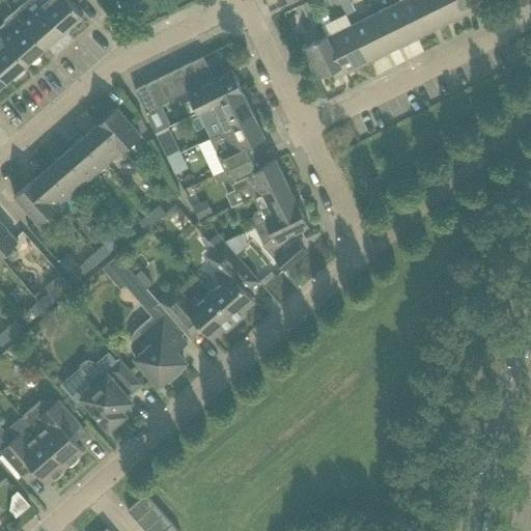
[(36,0),(25,0),(14,10),(46,48),(64,31),(42,3),(40,4),(36,0)]
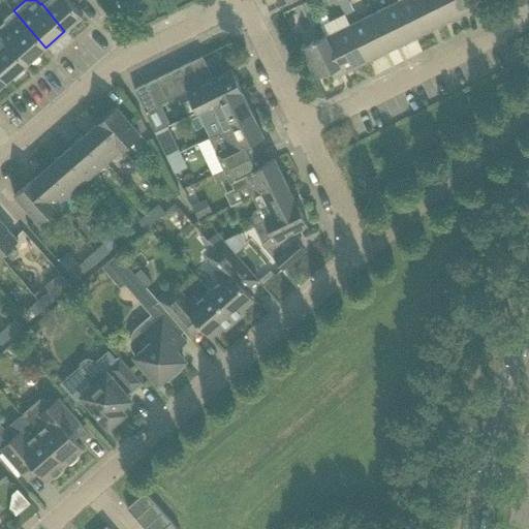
[(44,0),(41,3),(64,31),(83,14),(69,0),(44,0)]
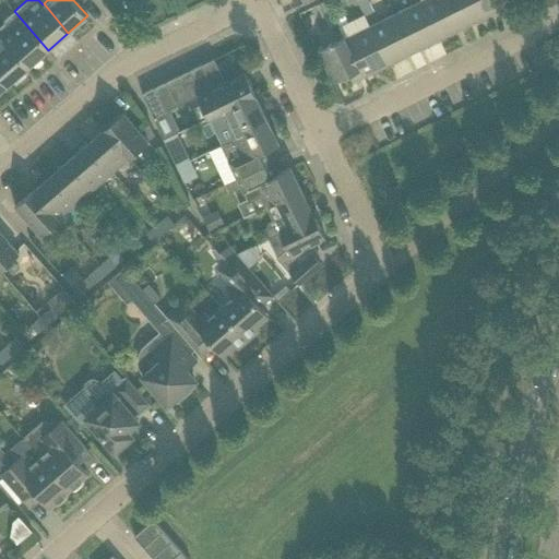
[(450,0),(423,0),(419,1),(439,39),(464,27),(450,0)]
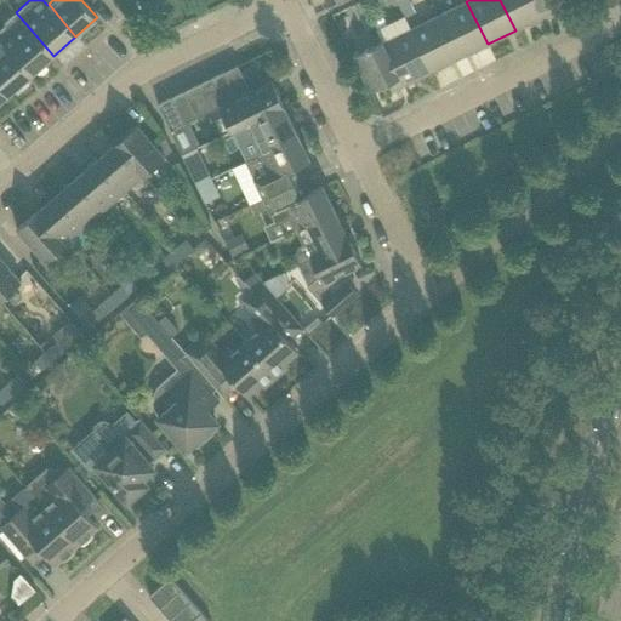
[(534,0),(500,0),(516,30),(545,16),(540,7),(539,9),(534,0)]
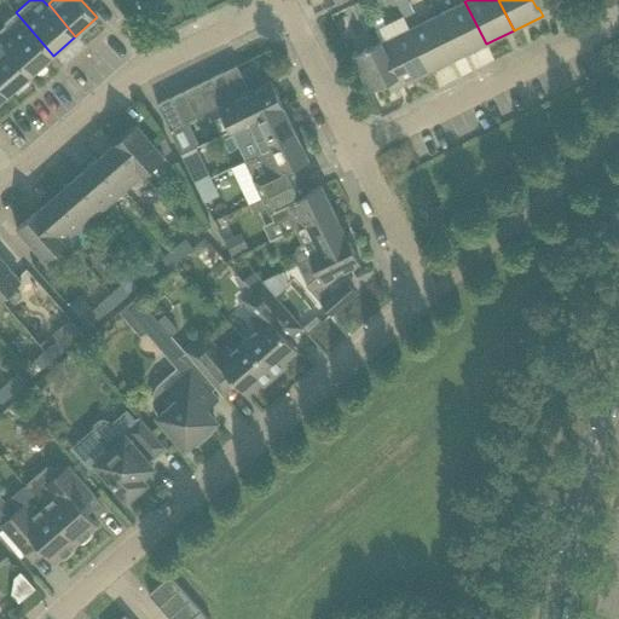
[(532,0),(537,9),(538,7),(543,16),(553,11),(549,3),(554,0),(532,0)]
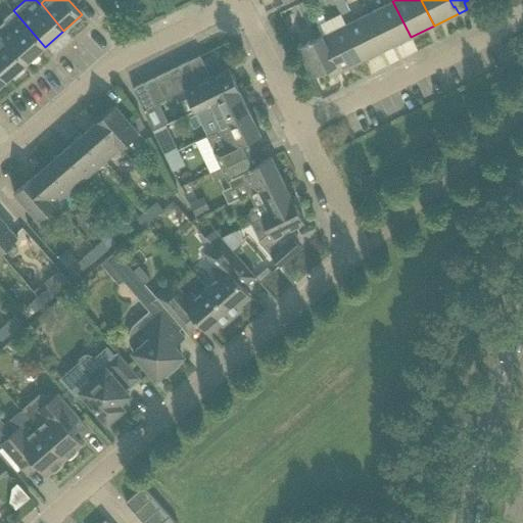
[(296,5),(301,15),(310,11),(304,1),(296,5)]
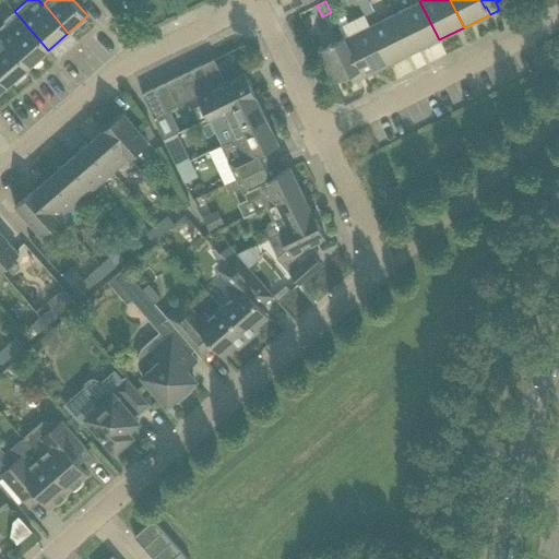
[(419,1),(394,14),(414,52),(439,39),(419,1)]
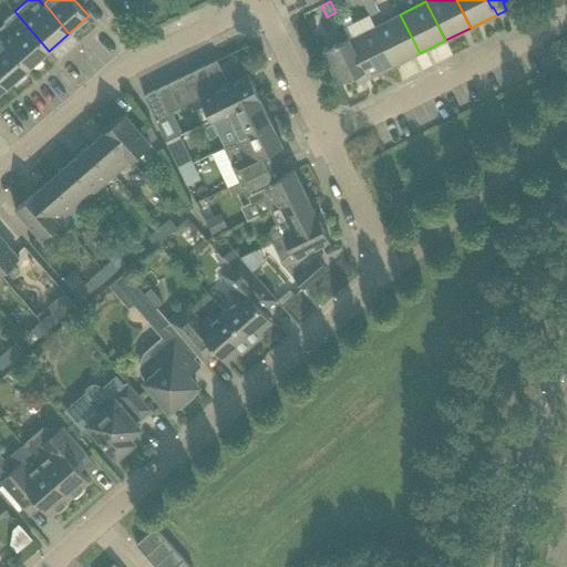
[(2,24),(0,27),(0,35),(28,69),(49,51),(14,11),(4,20),(2,24)]
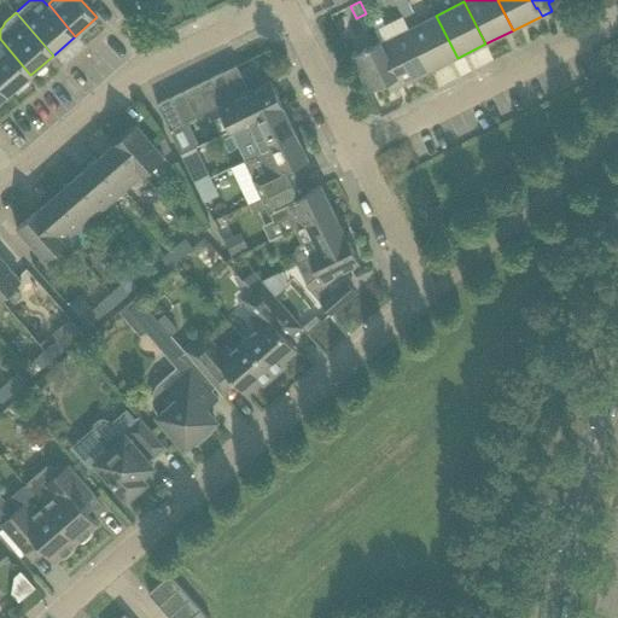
[(436,16),(408,29),(430,71),(458,58),(436,16)]
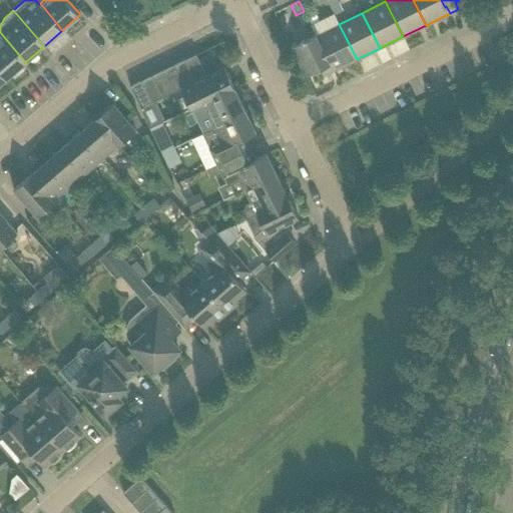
[(339,24),(317,35),(330,63),(329,64),(333,71),(357,59),(339,24)]
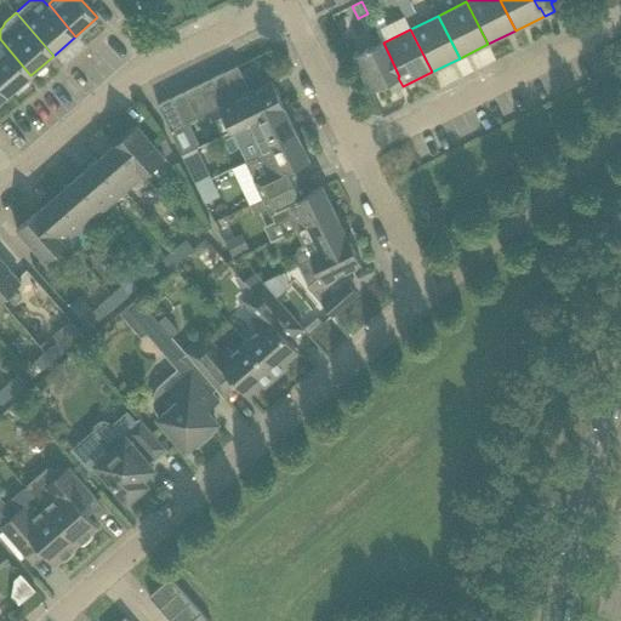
[(0,85),(9,95),(30,75),(0,39),(0,85)]
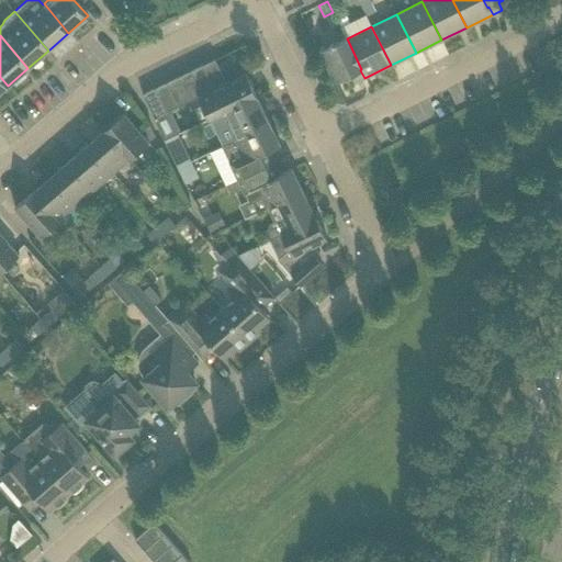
[(361,69),(347,38),(346,37),(321,51),(321,49),(318,51),(321,55),(321,54),(334,79),(333,79),(335,83),(337,82),(336,82),(351,75),(355,82),(364,78),(360,70),(361,69)]
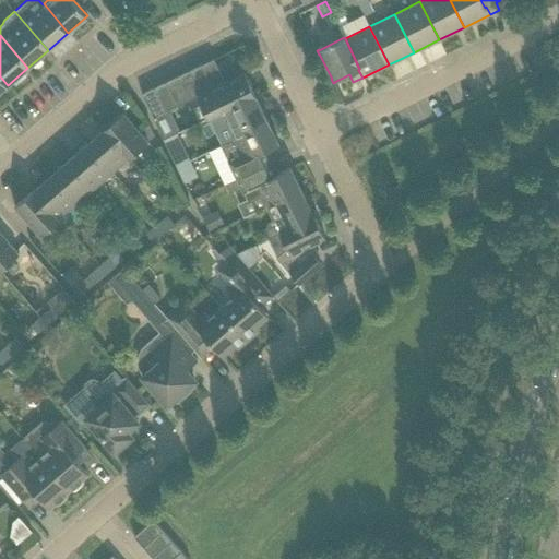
[(201,64),(213,88),(225,82),(214,59),(201,64)]
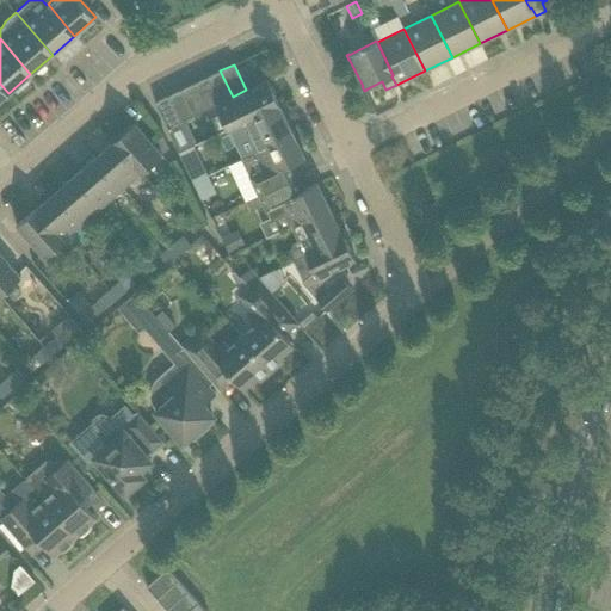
[(220,103),(233,97),(220,71),(207,78),(220,103)]
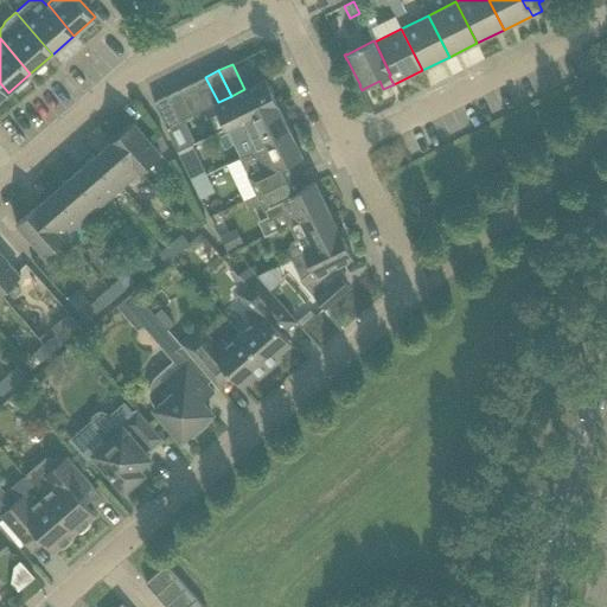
[(215,103),(218,102),(205,77),(193,83),(205,108),(215,103)]
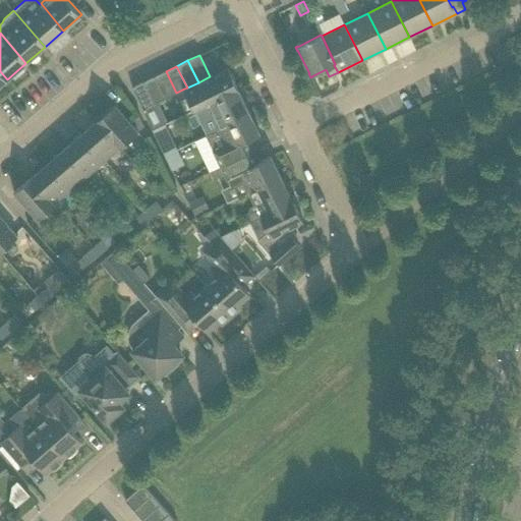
[(194,109),(197,107),(206,104),(237,89),(238,90),(238,89),(228,67),(210,76),(198,82),(187,88),(184,89),(194,109)]
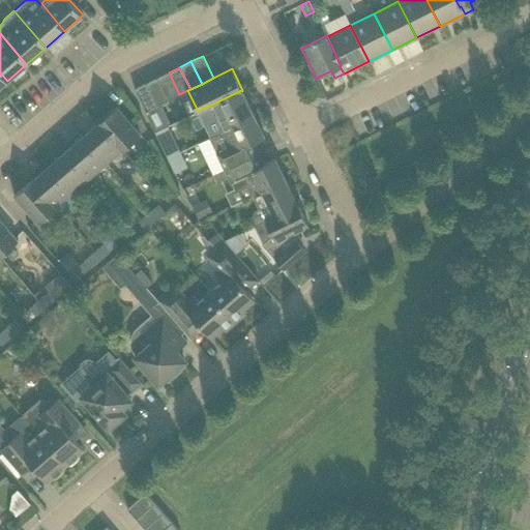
[(168,100),(179,94),(169,72),(157,78),(168,100)]
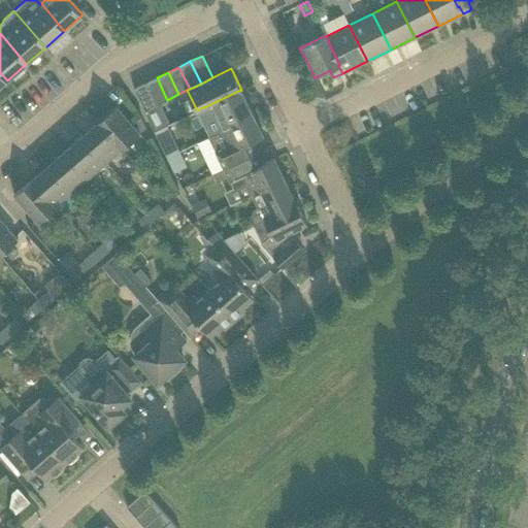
[(156,105),(167,100),(157,77),(145,83),(156,105)]
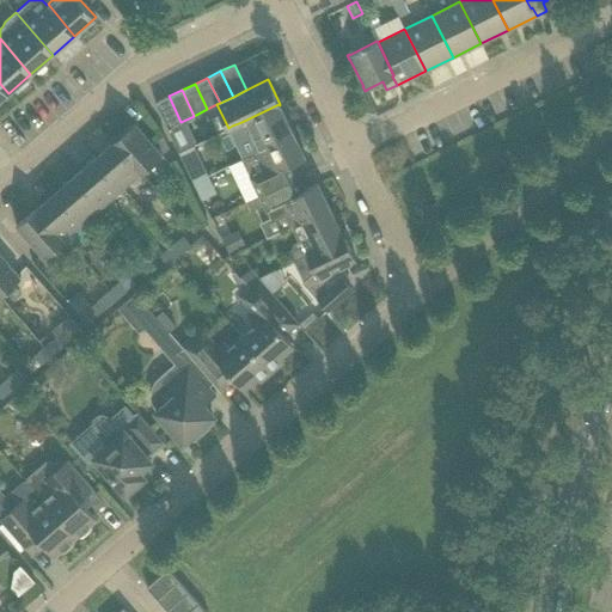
[(167,128),(181,122),(169,96),(155,103),(167,128)]
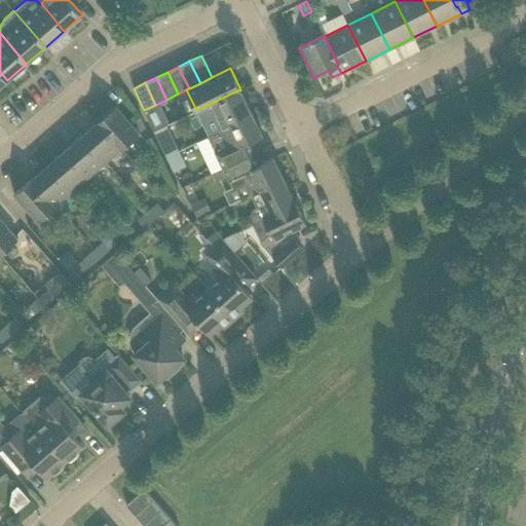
[(214,118),(220,130),(252,115),(239,89),(208,105),(199,108),(199,109),(207,121),(214,118)]
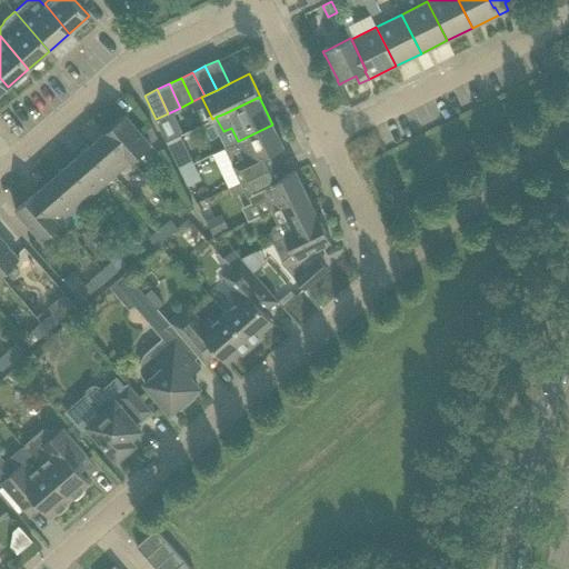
[(125,115),(107,130),(132,160),(151,145),(125,115)]
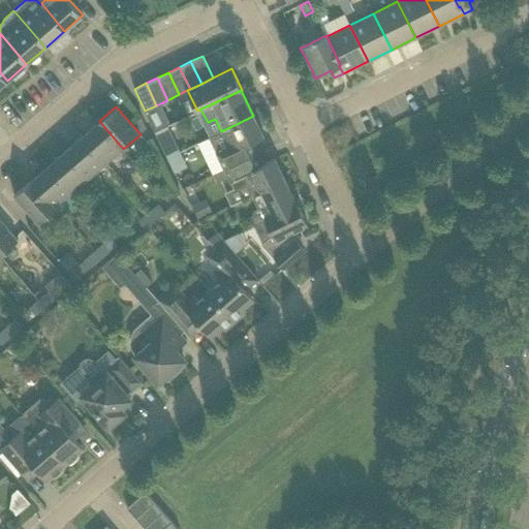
[(149,120),(155,132),(163,128),(157,116),(149,120)]
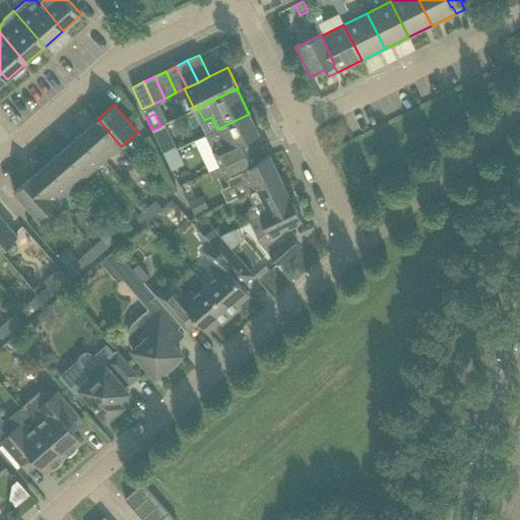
[(253,150),(248,139),(259,133),(249,114),(217,129),(194,140),(209,172),(220,166),(233,160),(253,150)]
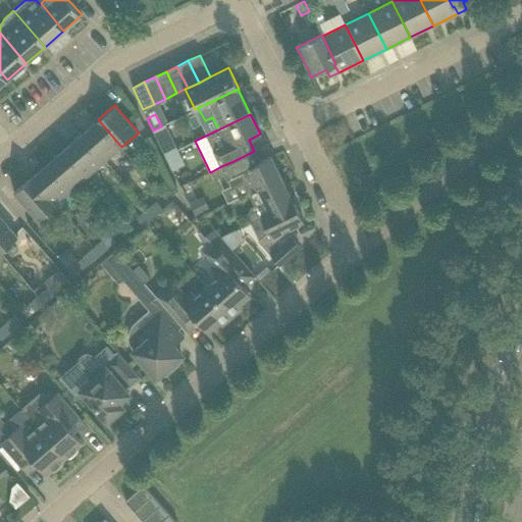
[(97,121),(81,135),(104,161),(120,148),(121,147),(98,119),(96,120),(97,121)]
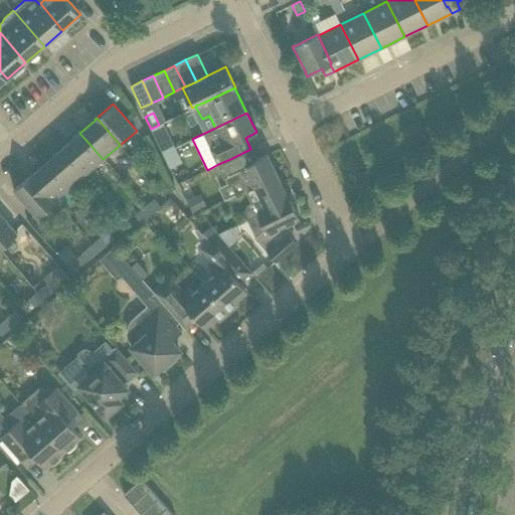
[(159,125),(151,129),(156,140),(164,136),(159,125)]
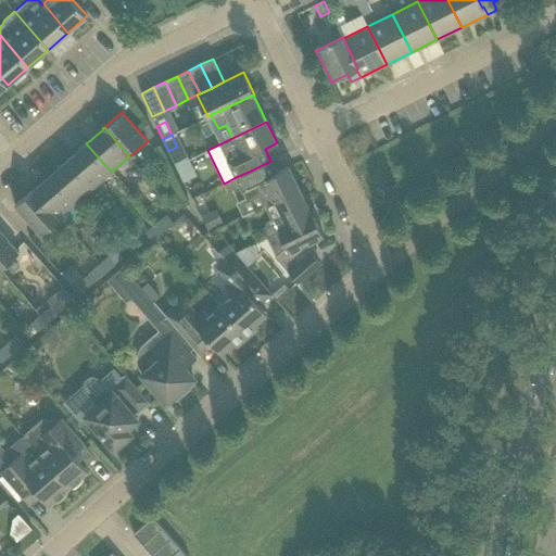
[(86,143),(68,159),(93,187),(111,172),(86,143)]
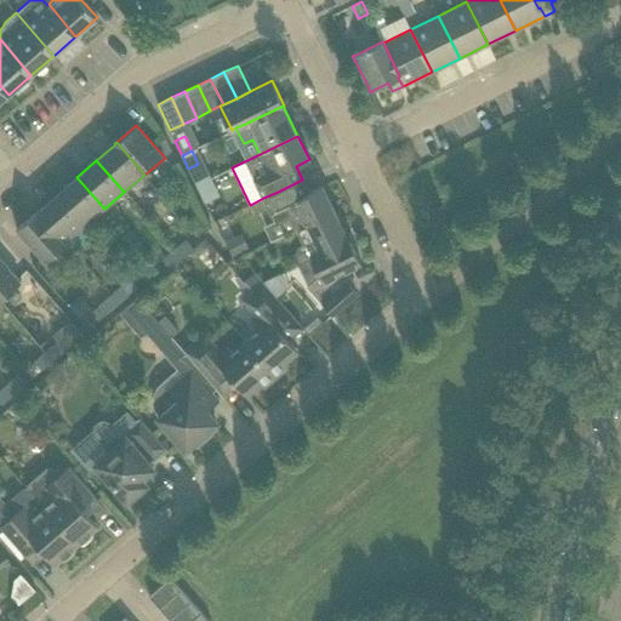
[(77,177),(57,195),(84,227),(104,209),(77,177)]
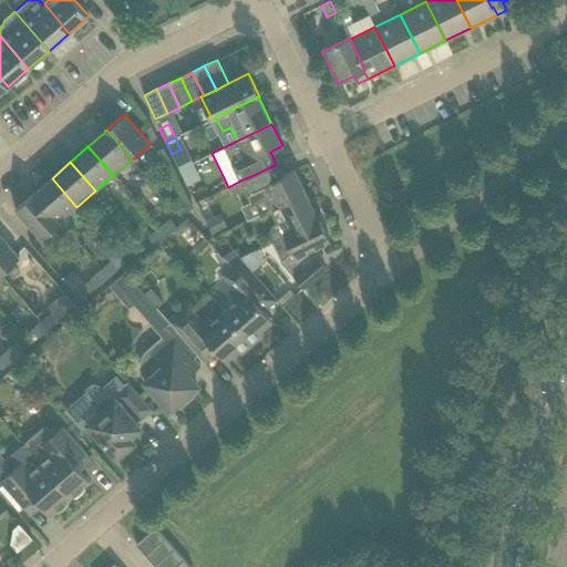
[(264,195),(270,208),(305,192),(294,169),(281,175),(276,164),(254,175),(240,181),(246,194),(250,202),(264,195)]
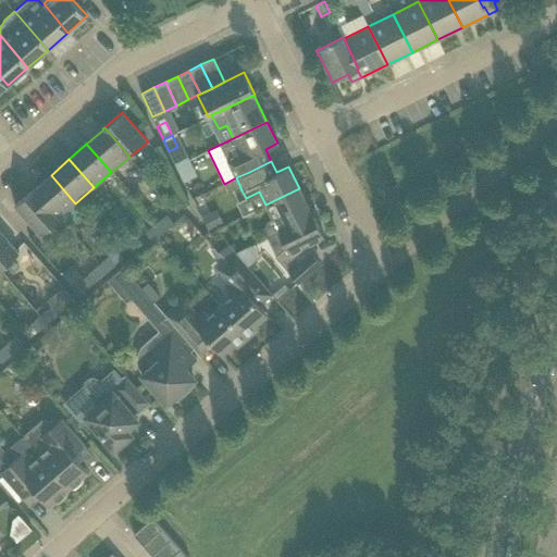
[(34,188),(33,189),(58,220),(59,219),(59,218),(75,203),(51,175),(34,189),(34,188)]
